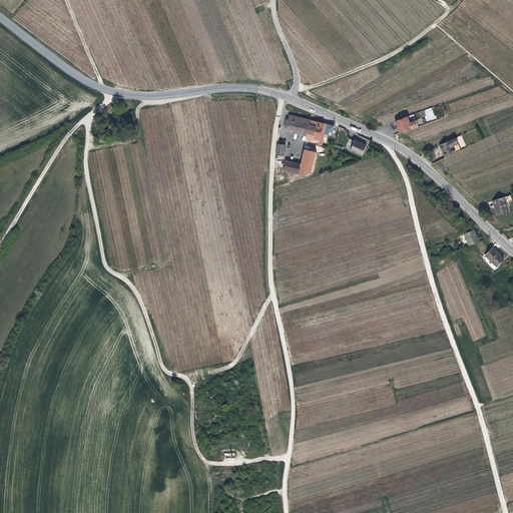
[(276,114),(275,101),(267,101),(267,114),(276,114)]
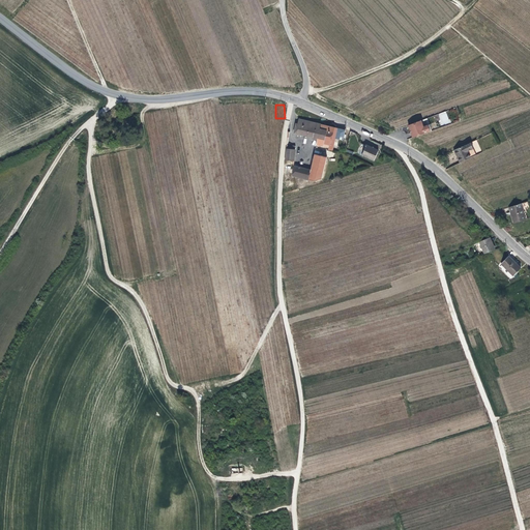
[(439,113),(442,125),(450,123),(447,111),(439,113)]
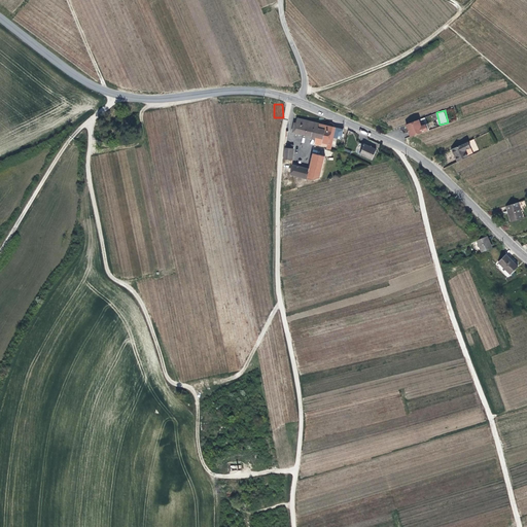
[(316,139),(319,125),(296,118),(295,124),(294,124),(292,133),(316,139)]
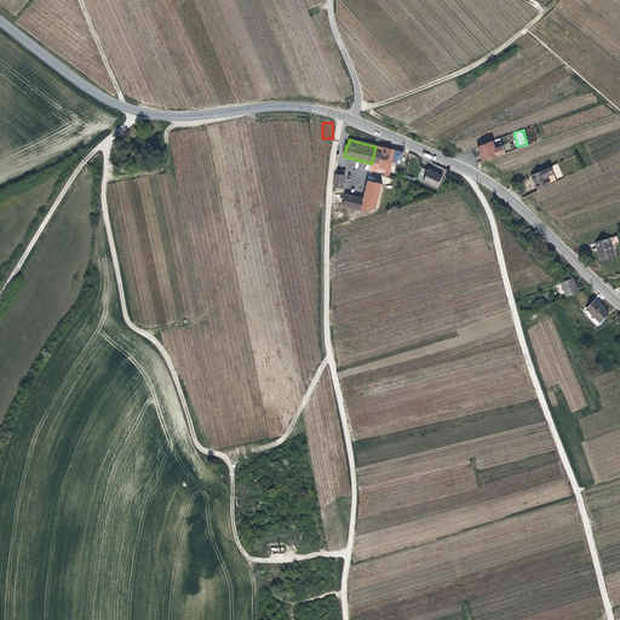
[(498,139),(476,148),(481,161),(504,154),(498,139)]
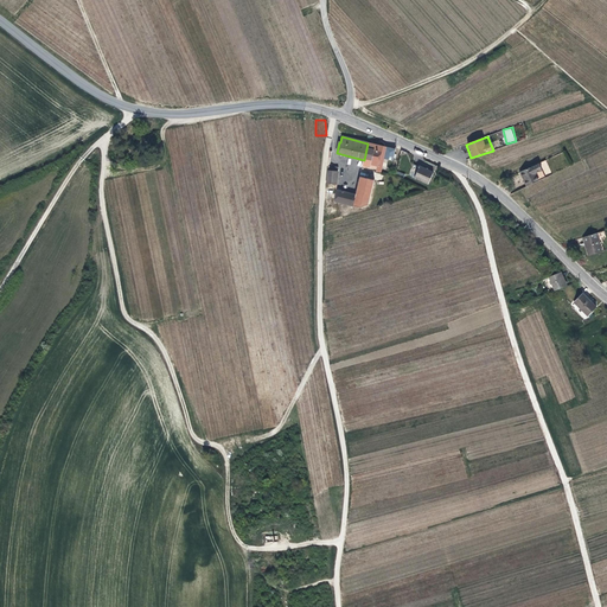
[(383,147),(368,144),(364,160),(372,161),(371,165),(377,166),(378,167),(381,153),(382,149),(383,147)]
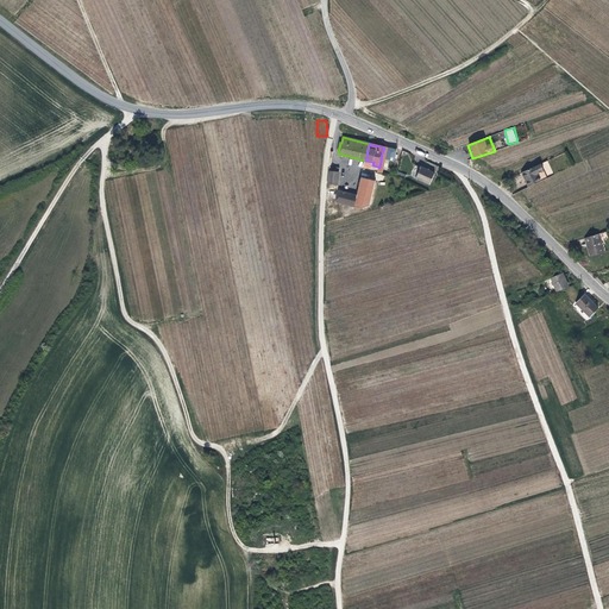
[(374,162),(365,161),(363,168),(377,170),(378,167),(372,165),(374,162)]
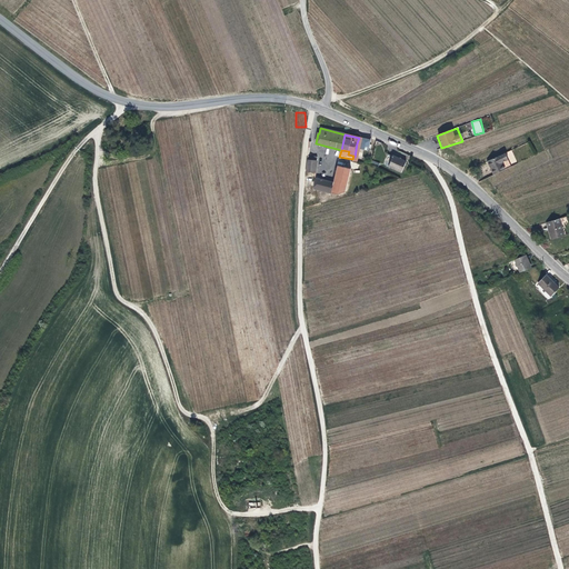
[(507,152),(491,160),(495,169),(493,169),(496,175),(507,169),(506,166),(511,162),(507,152)]
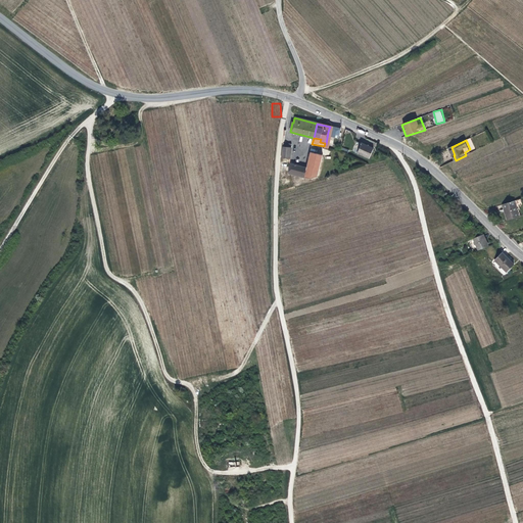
[(361,145),(355,142),(351,151),(369,159),(373,149),(361,144),(361,145)]
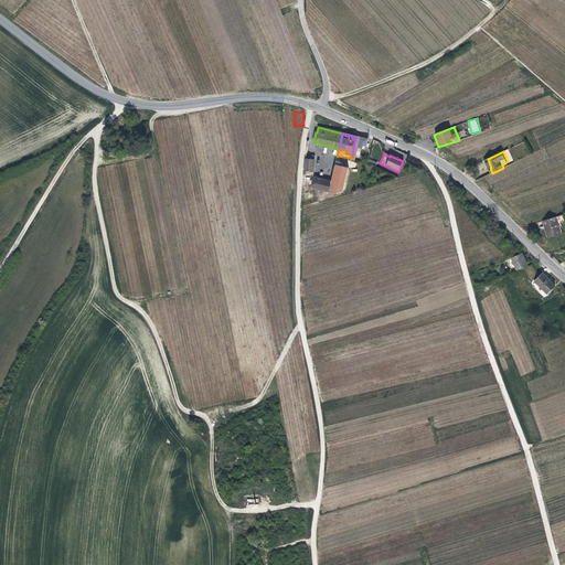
[(315,160),(305,160),(304,171),(313,172),(315,160)]
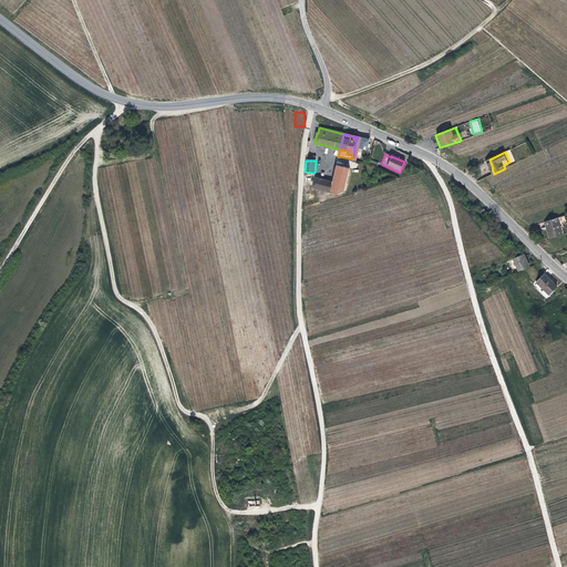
[(342,192),(349,168),(336,165),(331,182),(313,177),(310,188),(329,193),(329,192),(336,194),(342,192)]
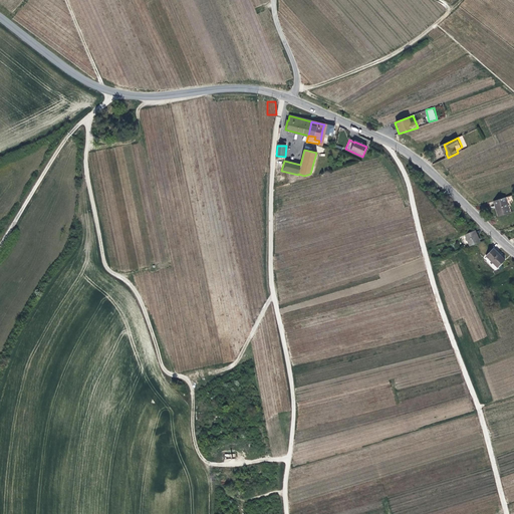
[(511,212),(506,197),(495,201),(500,216),(511,212)]
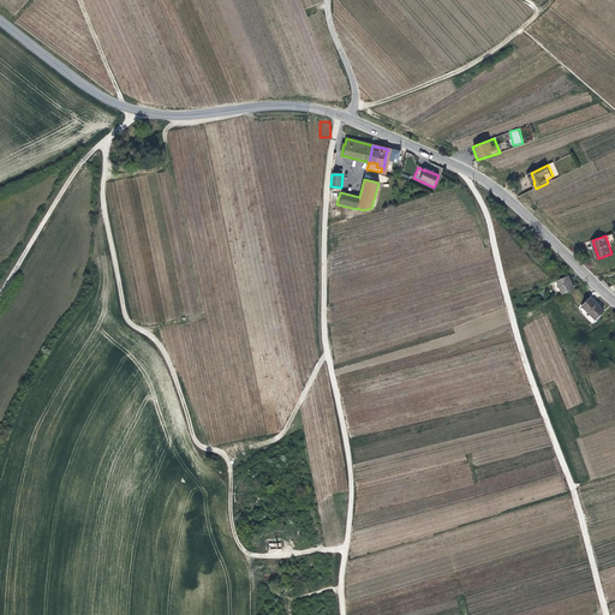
[(574,290),(567,275),(555,281),(562,296),(574,290)]
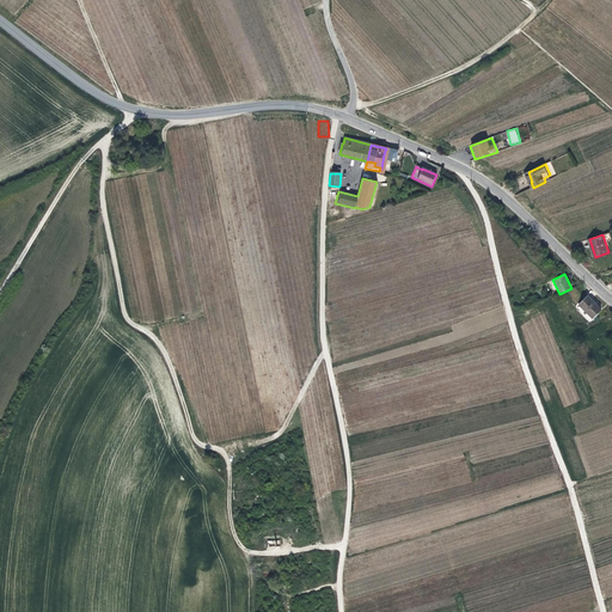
[(600,310),(586,297),(577,306),(592,319),(600,310)]
